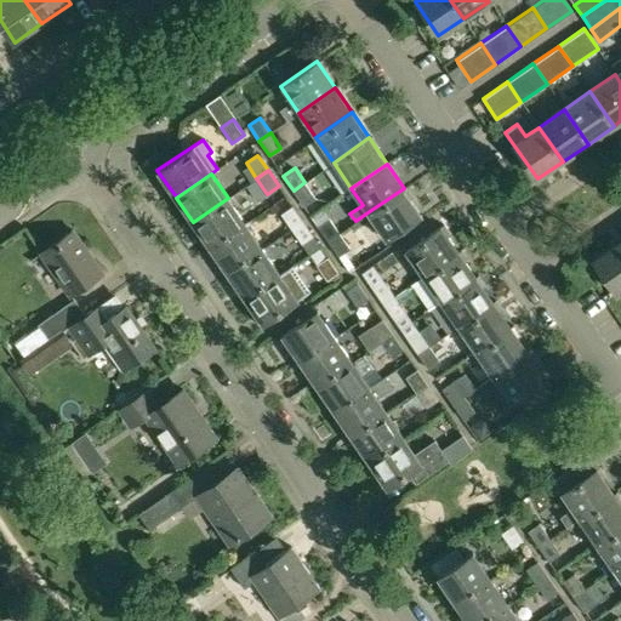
[(305,182),(294,191),(303,206),(315,198),(305,182)]
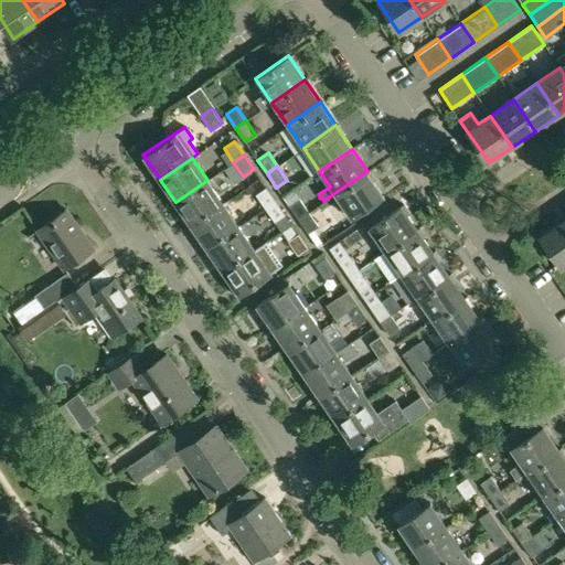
[(334,193),(351,217),(384,195),(368,171),(334,193)]
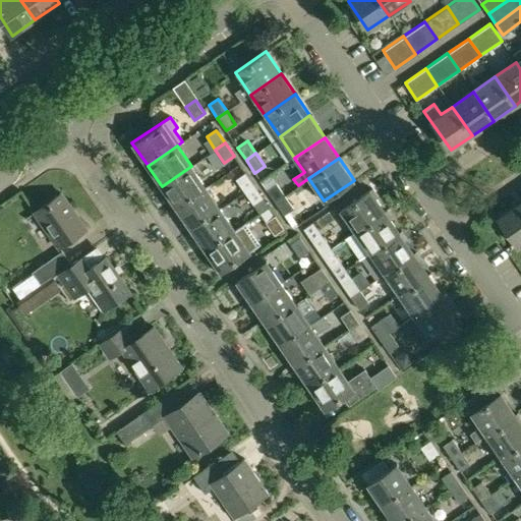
[(162,186),(176,208),(206,187),(191,166),(162,186)]
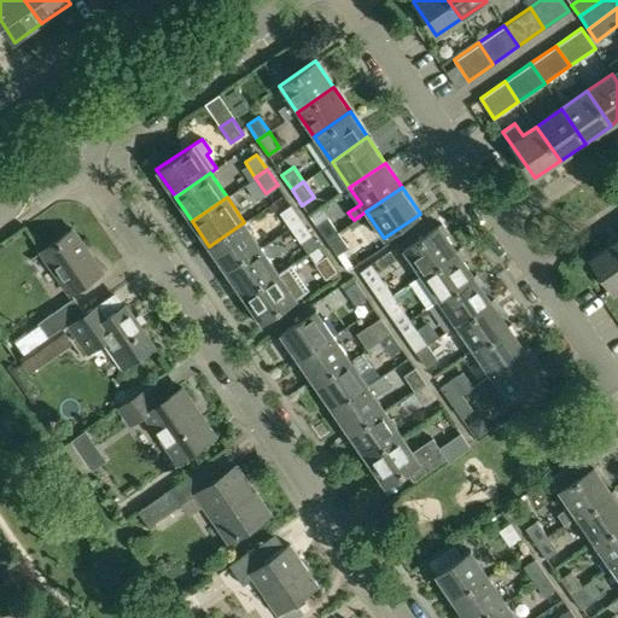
[(291,204),(279,213),(290,228),(302,220),(291,204)]
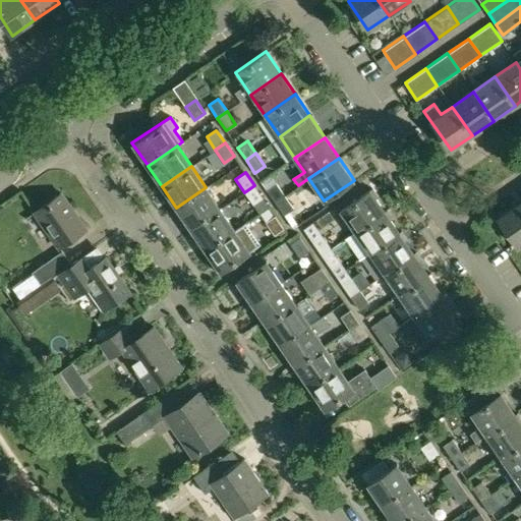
[(276,183),(266,189),(275,201),(285,195),(276,183)]
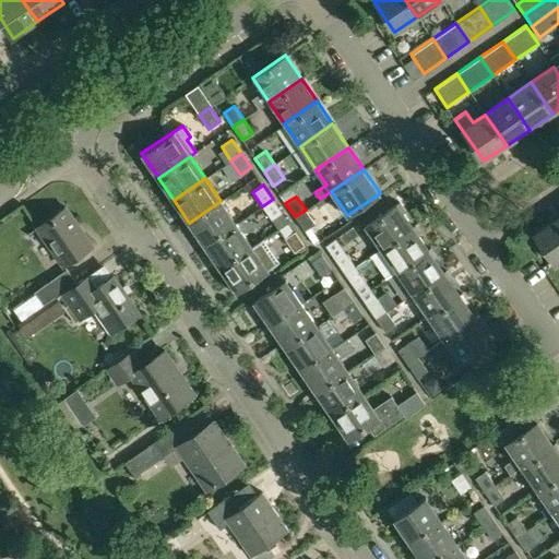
[(273,199),(262,206),(272,219),(282,213),(273,199)]
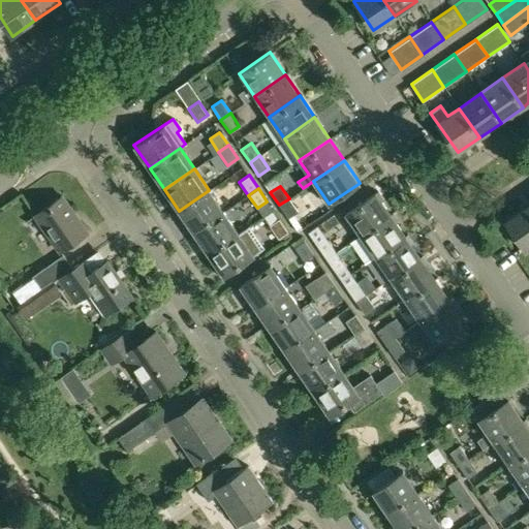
[(194,232),(224,212),(209,190),(179,211),(194,232)]
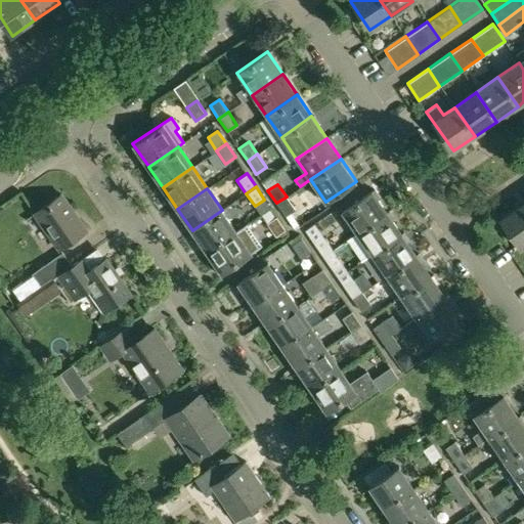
[(342,212),(356,232),(387,211),(373,189),(342,212)]
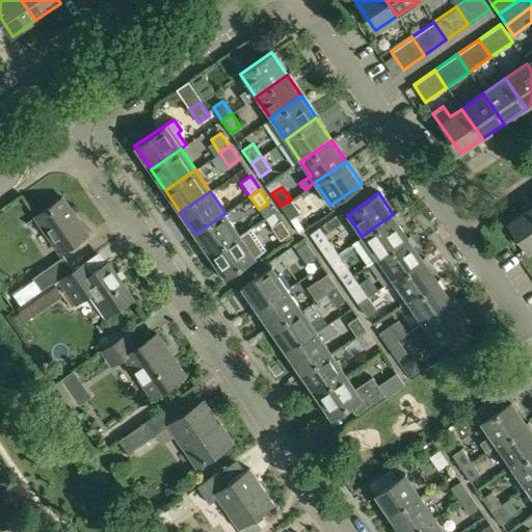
[(34,216),(60,254),(89,233),(63,196),(34,216)]
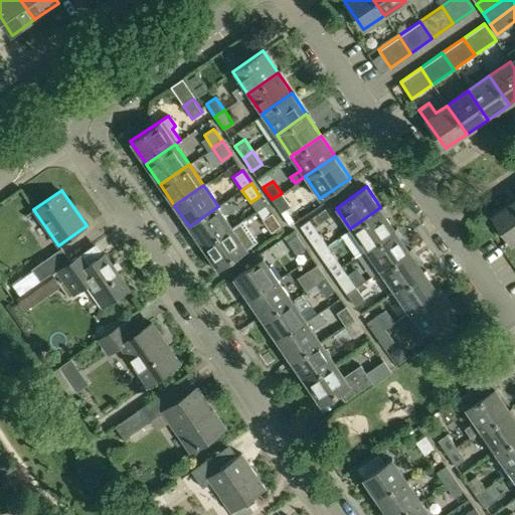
[(282,193),(272,199),(281,212),(291,206),(282,193)]
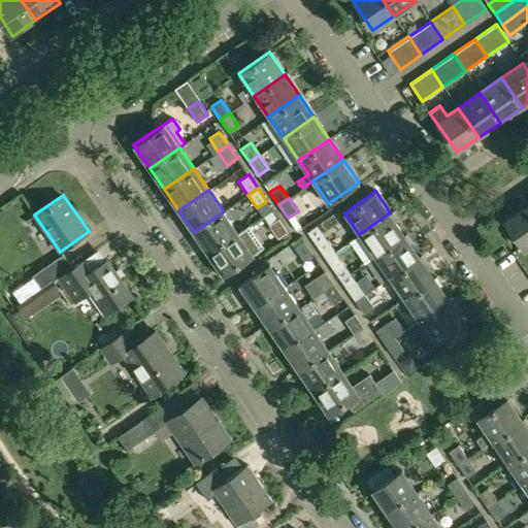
[(527,246),(527,205),(527,204),(504,221),(524,250),(527,246)]
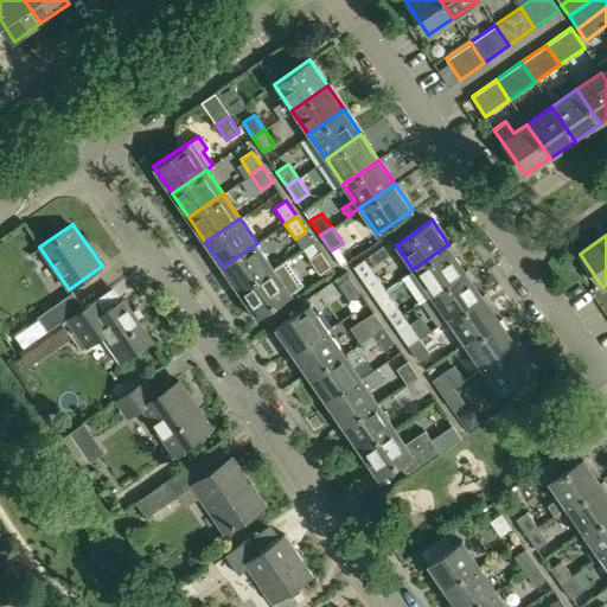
[(274,267),(257,243),(223,267),(240,291),(274,267)]
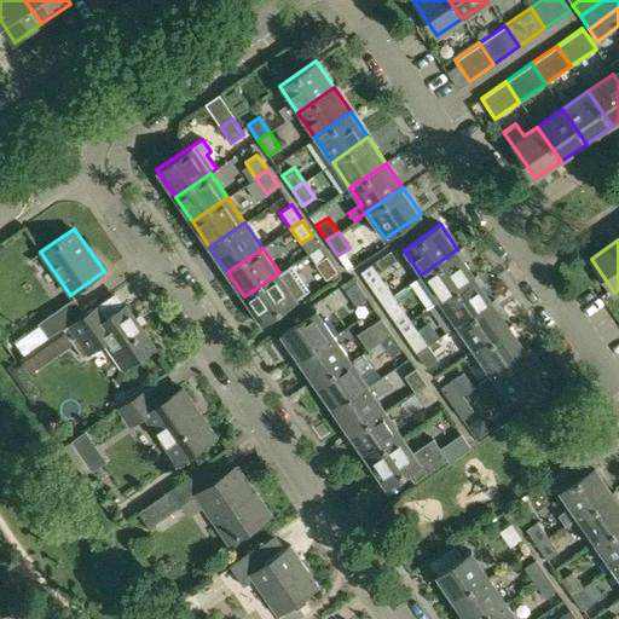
[(457,249),(421,275),(408,283),(426,308),(438,300),(475,275),(457,249)]
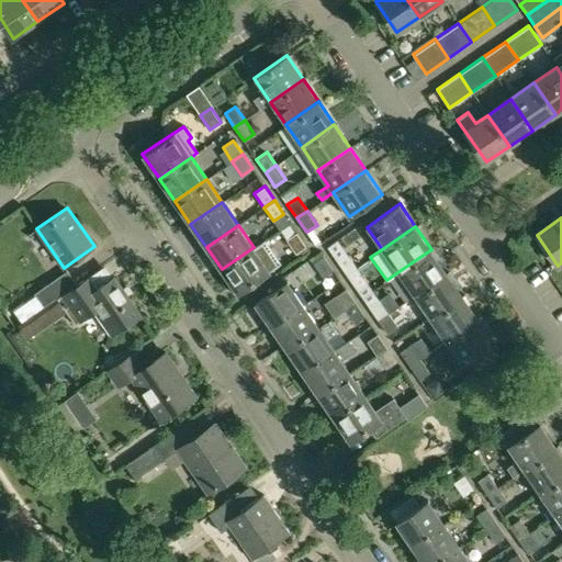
[(285,239),(295,254),(307,247),(296,232),(285,239)]
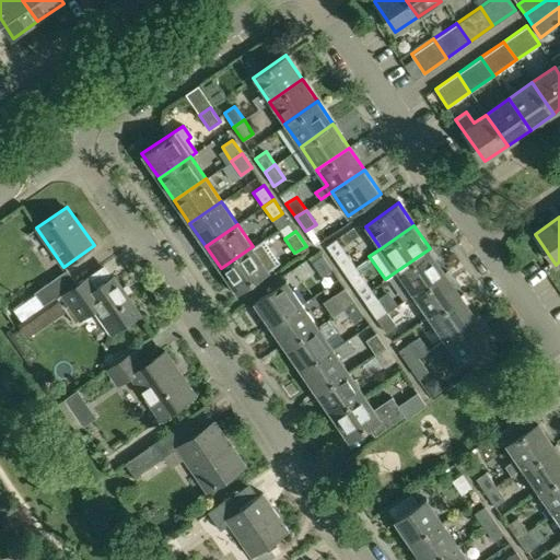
[(253,246),(221,269),(237,292),(280,264),(264,240),(253,246)]
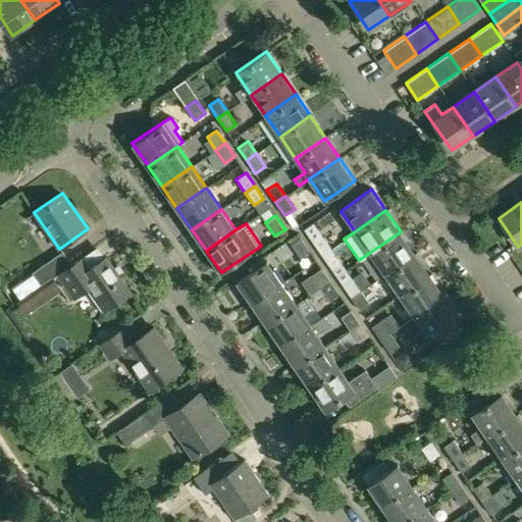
[(369,253),(384,274),(415,252),(401,231),(369,253)]
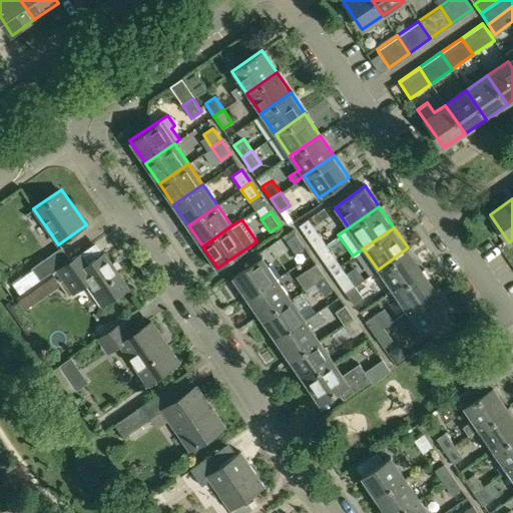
[(318,231),(308,238),(316,249),(326,243),(318,231)]
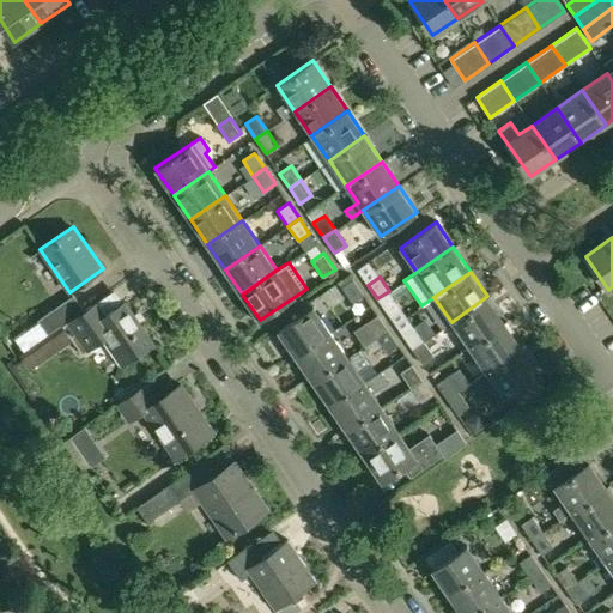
[(341,287),(352,303),(364,295),(353,279),(341,287)]
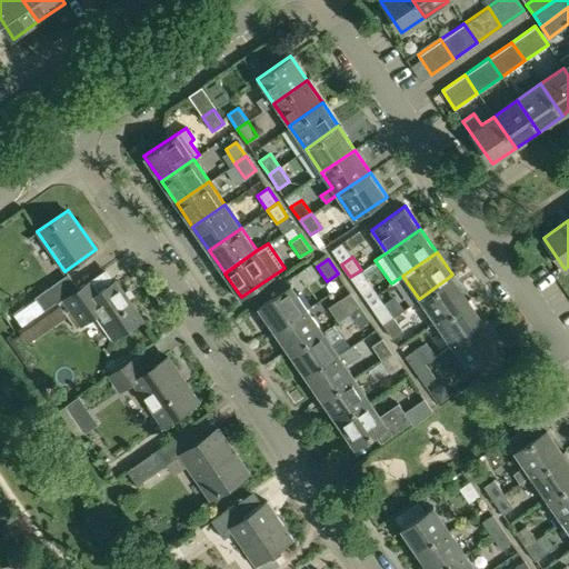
[(361,270),(350,277),(361,292),(371,285),(361,270)]
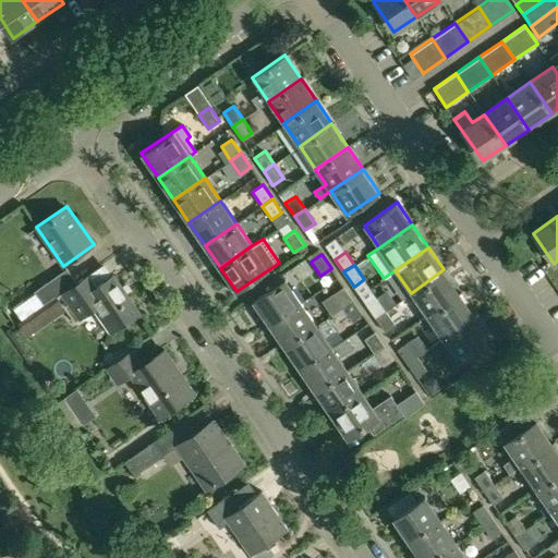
[(411,293),(426,315),(459,292),(444,269),(411,293)]
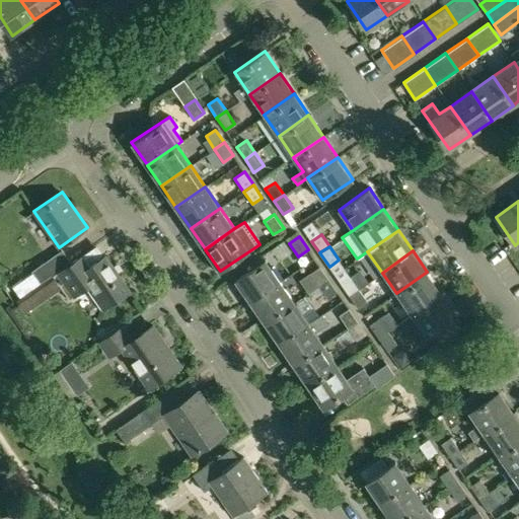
[(20,297),(32,288),(40,283),(70,263),(62,251),(12,285),(20,297)]
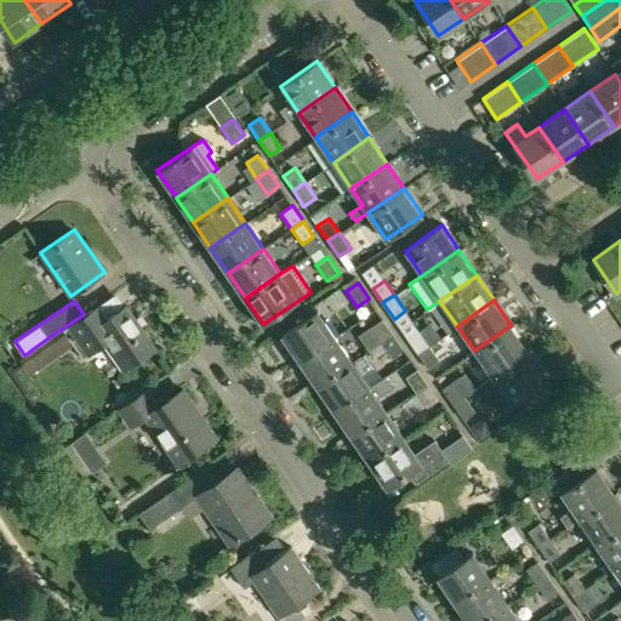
[(84,314),(47,339),(55,349),(72,339),(85,355),(104,342),(123,369),(154,347),(126,307),(103,323),(93,308),(84,314)]
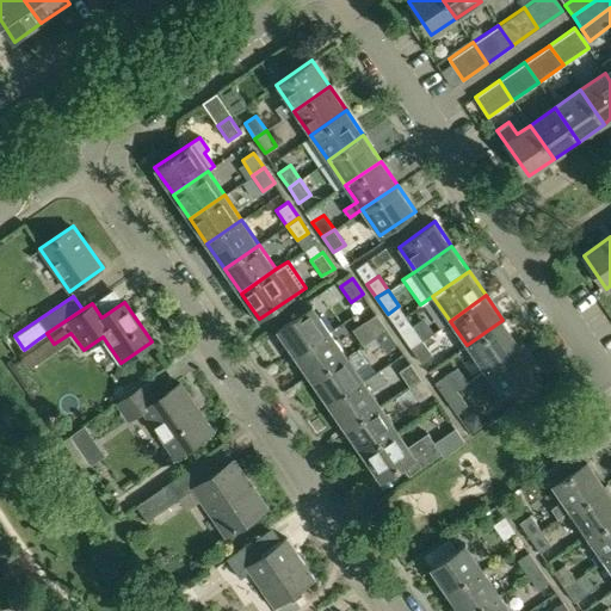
[(277,329),(295,355),(329,331),(312,306),(277,329)]
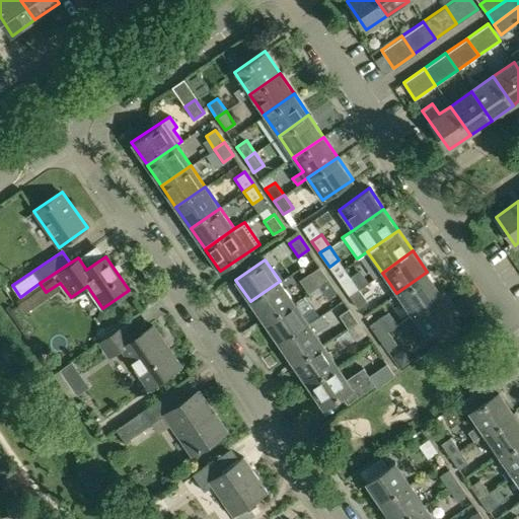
[(319,266),(310,274),(318,286),(328,279),(319,266)]
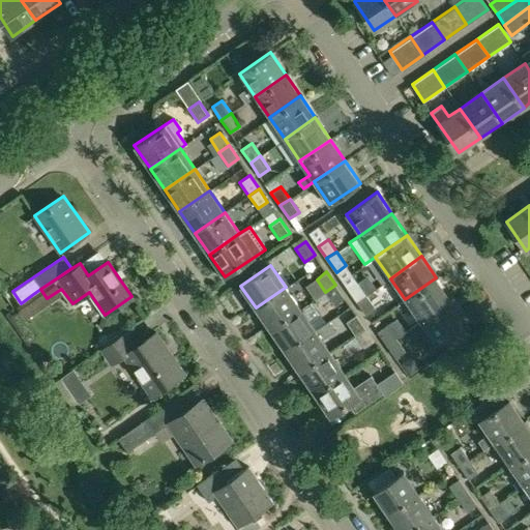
[(405,299),(420,322),(451,299),(436,277),(405,299)]
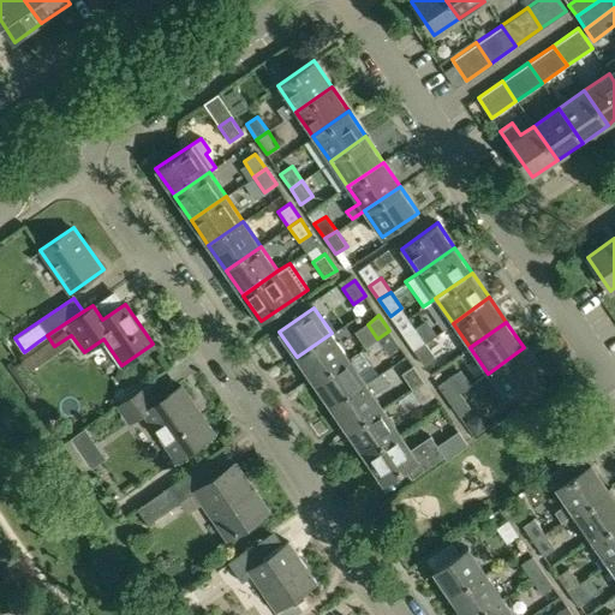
[(415,327),(404,335),(413,350),(425,342),(415,327)]
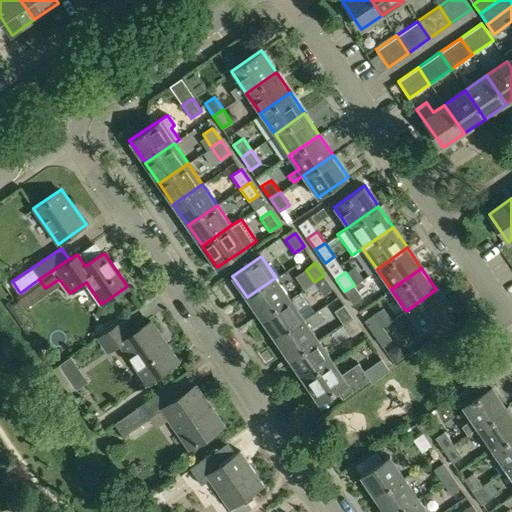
[(324,275),(314,282),(323,294),(333,288),(324,275)]
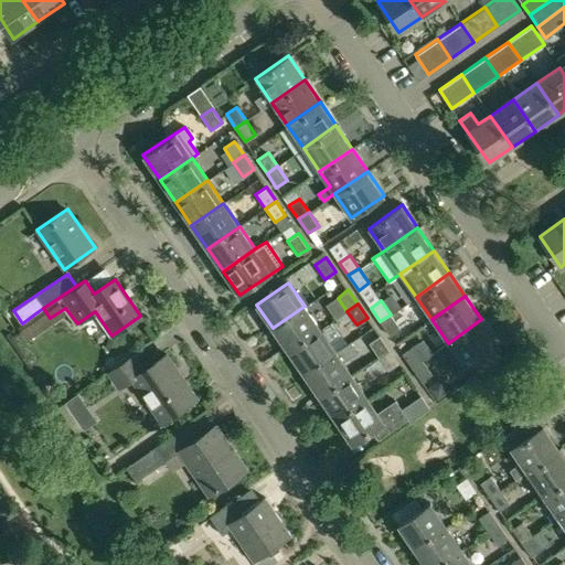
[(273,328),(289,352),(320,330),(305,306),(273,328)]
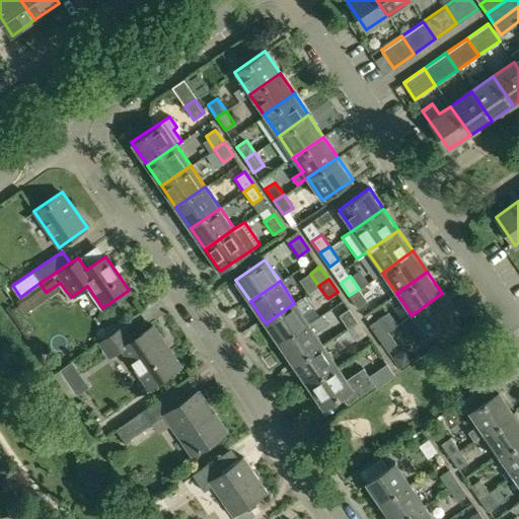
[(359,289),(349,295),(358,308),(368,302),(359,289)]
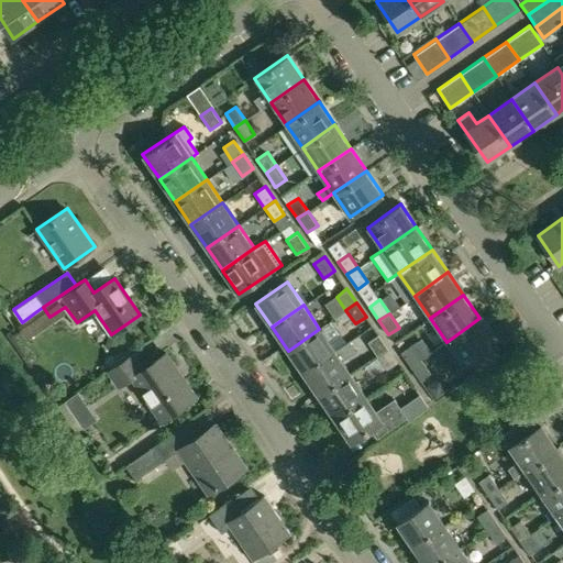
[(479,318),(446,342),(464,366),(497,342),(479,318)]
